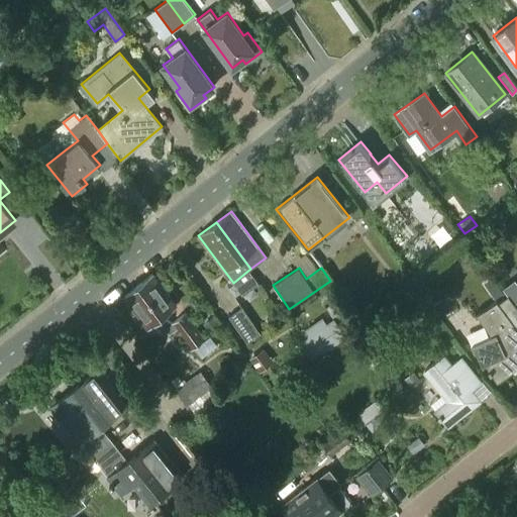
[(157,308),(163,316),(176,305),(152,274),(138,285),(157,308)]
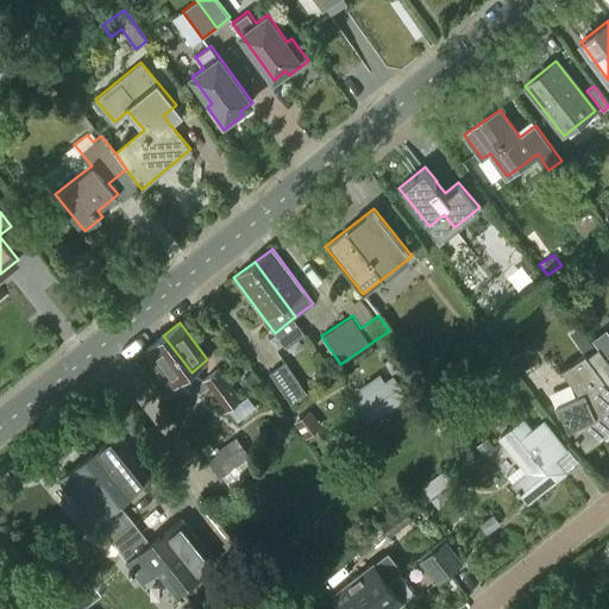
[(163,336),(148,347),(175,384),(181,381),(182,383),(200,393),(208,387),(226,412),(228,409),(238,421),(256,407),(246,395),(242,400),(219,369),(203,381),(194,376),(192,372),(184,363),(163,336)]
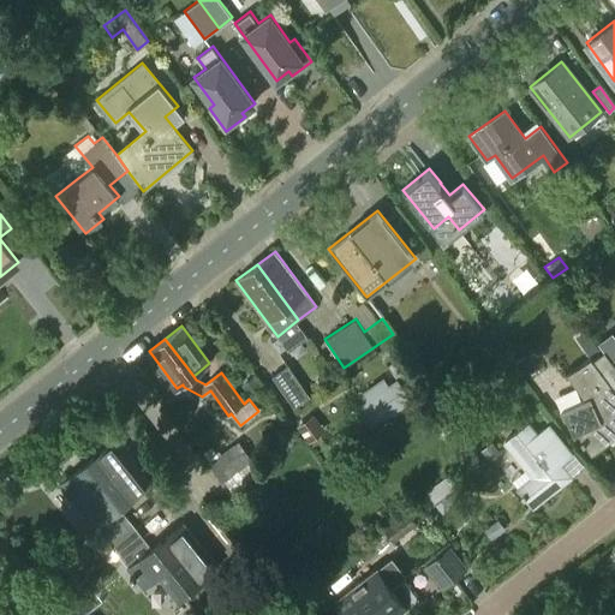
[(614,366),(604,352),(597,341),(585,350),(591,358),(567,375),(584,400),(560,411),(565,419),(566,418),(574,436),(578,434),(581,440),(580,441),(584,445),(585,445),(592,453),(614,436),(614,366)]
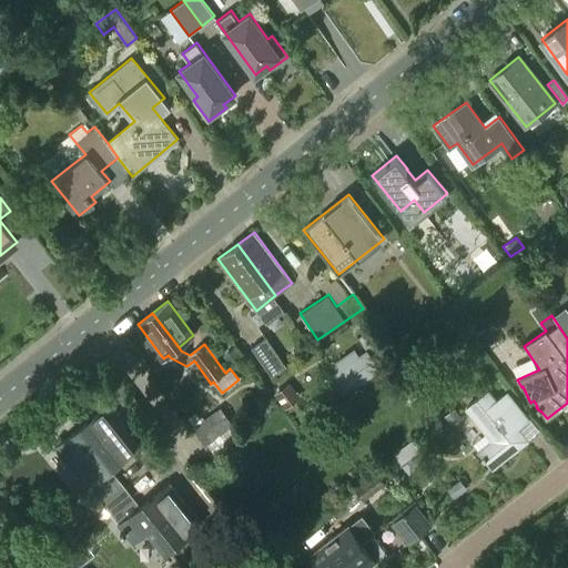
[(252,347),(272,376),(286,366),(266,336),(252,347)]
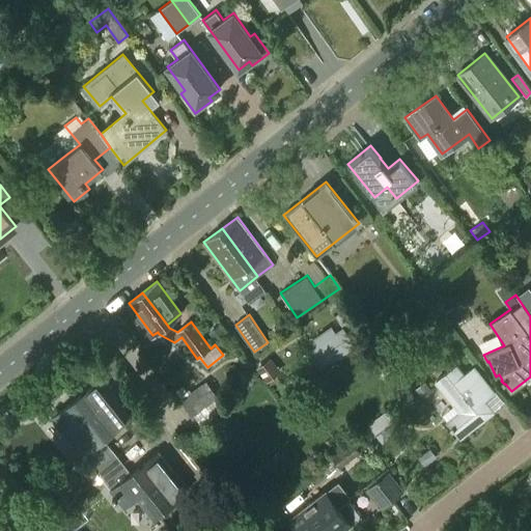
[(219,325),(208,333),(216,341),(225,334),(219,325)]
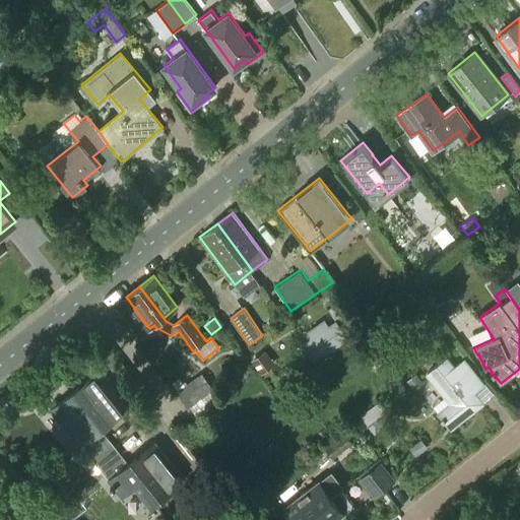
[(311,340),(304,345),(312,358),(314,360),(331,346),(334,349),(347,339),(336,322),(330,327),(326,321),(308,334),(311,340)]
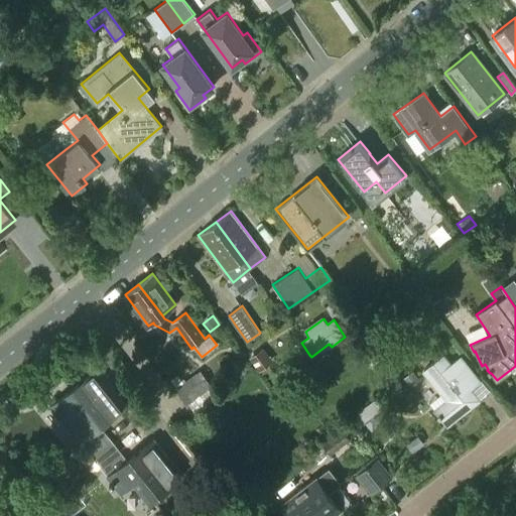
[(460,358),(450,366),(442,356),(425,369),(449,400),(437,410),(439,413),(436,415),(439,418),(442,416),(447,422),(477,399),(466,385),(475,377),(460,358)]
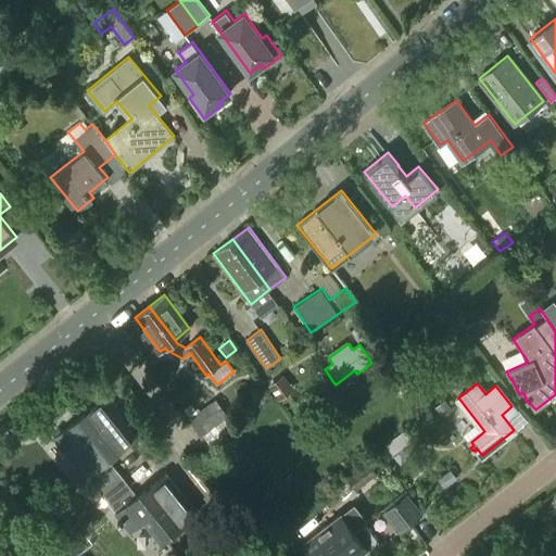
[(123,476),(109,458),(137,437),(105,397),(55,437),(59,441),(57,443),(61,447),(63,445),(70,454),(83,443),(100,464),(86,475),(101,493),(123,476)]
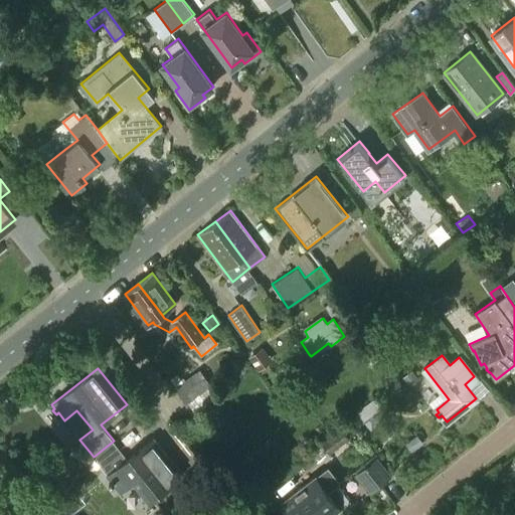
[(175,388),(187,403),(211,385),(200,370),(185,381),(176,387),(175,388)]
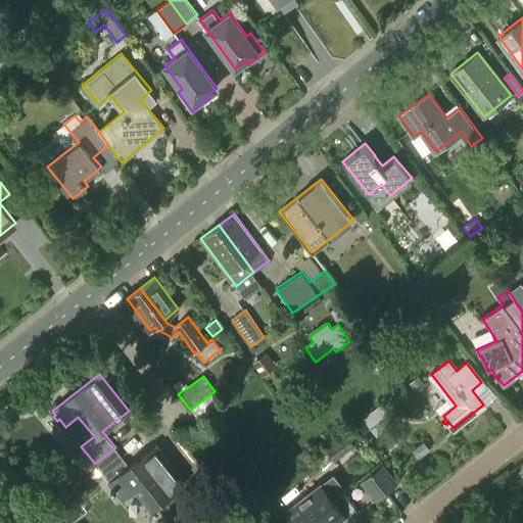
[(418,377),(410,383),(416,391),(424,385),(418,377)]
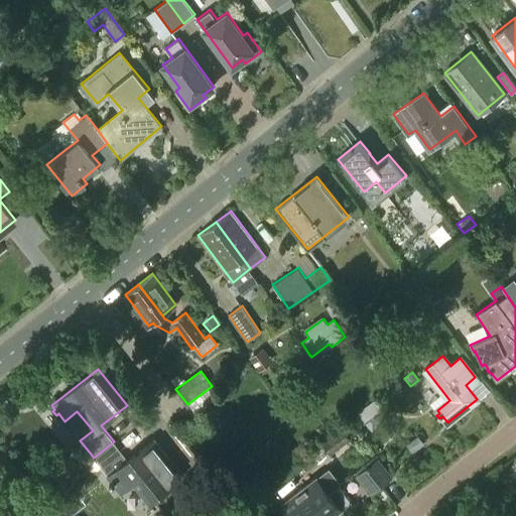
[(177,376),(171,381),(176,388),(185,382),(183,379),(180,380),(177,376)]
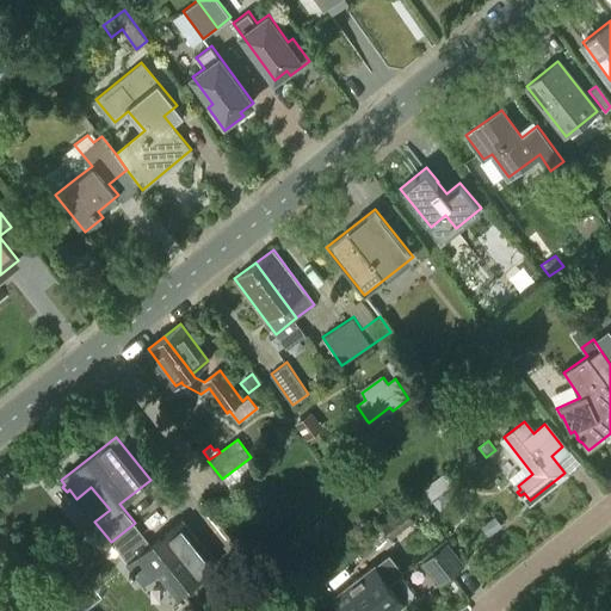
[(426,488),(436,503),(456,488),(446,474),(426,488)]
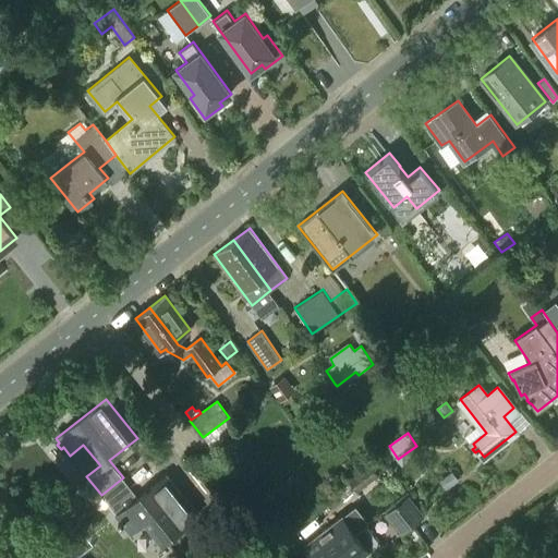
[(377,475),(370,464),(349,480),(358,489),(377,475)]
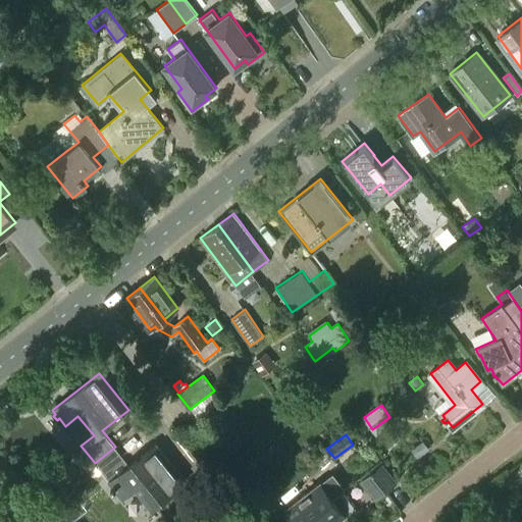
[(422,442),(411,451),(417,458),(427,451),(422,442)]
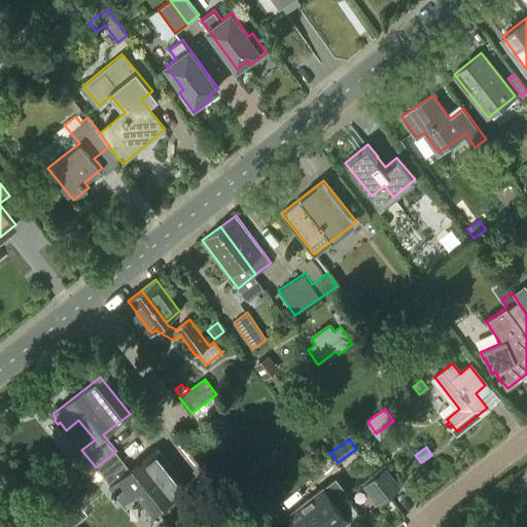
[(96,467),(110,486),(113,490),(111,492),(114,496),(116,494),(124,502),(137,491),(153,513),(187,485),(157,448),(131,469),(116,451),(96,467)]
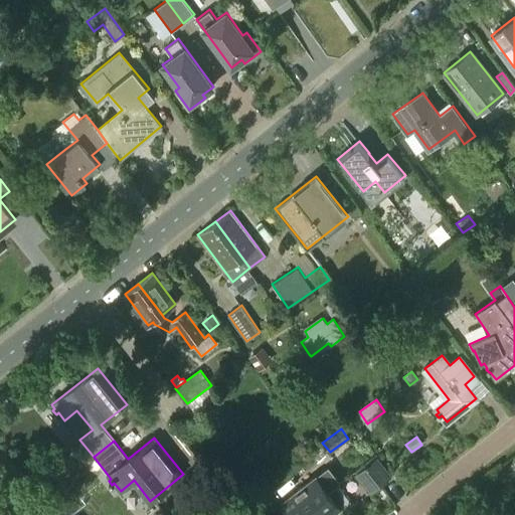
[(355,474),(363,484),(373,477),(379,485),(390,476),(376,458),(355,474)]
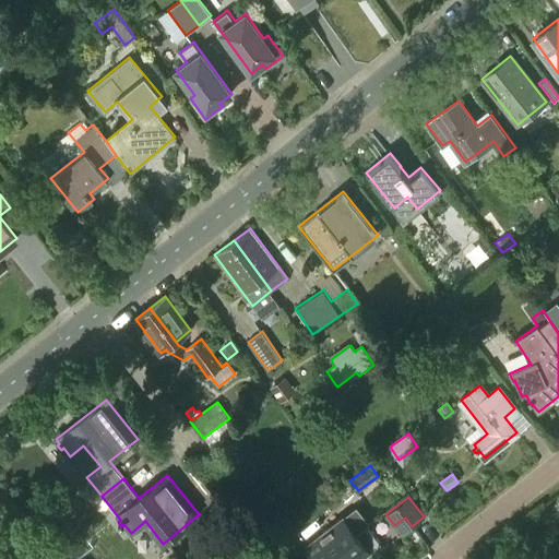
[(312,558),(322,558),(366,525),(353,509),(304,547),(312,558)]
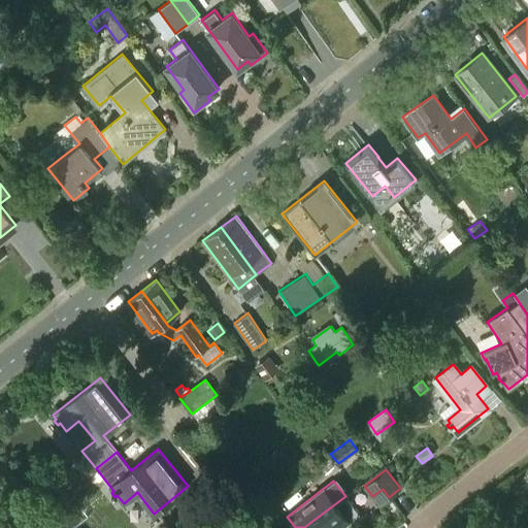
[(345,496),(304,527),(339,527),(353,518),(359,514),(345,496)]
